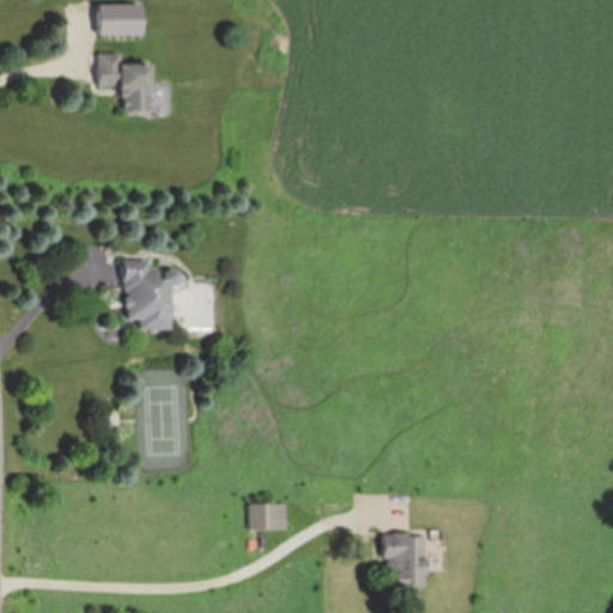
[(99,5),(99,36),(143,36),(143,5),(99,5)]
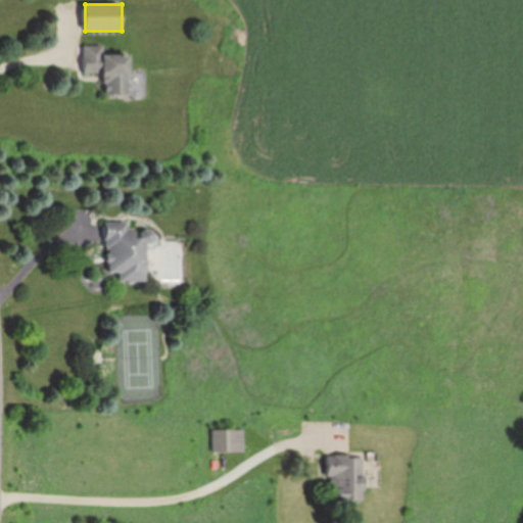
[(130,56),(103,56),(103,46),(84,46),(84,74),(103,74),(103,96),(130,96),(130,56)]
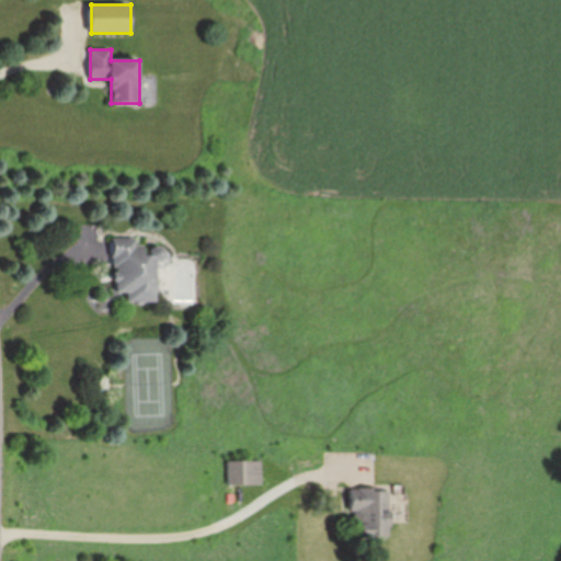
[(158,304),(157,253),(146,253),(146,247),(136,247),(136,240),(114,240),(115,294),(128,294),(128,304),(158,304)]
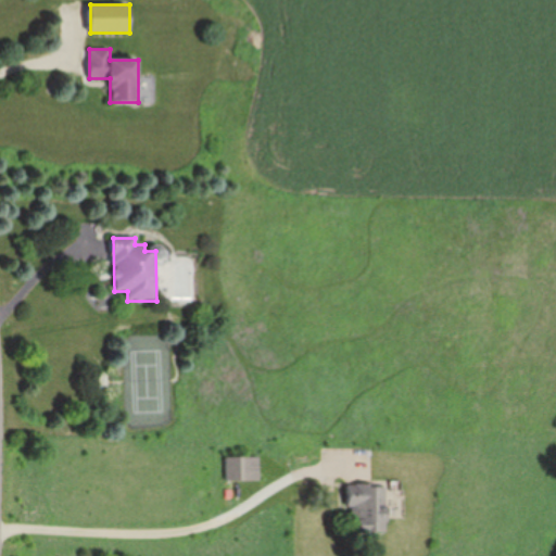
[(257,455),(224,455),(224,478),(257,478),(257,455)]
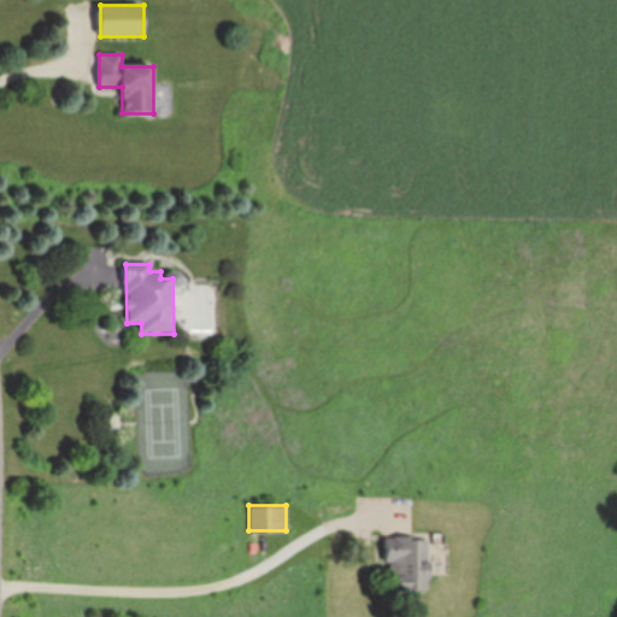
[(424,591),(424,538),(391,538),(391,547),(381,547),(381,591),(424,591)]
